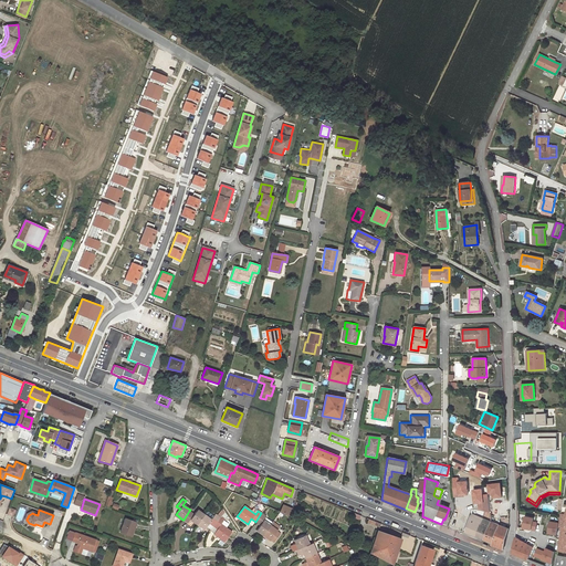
[(197,525),(205,515),(197,510),(194,514),(189,511),(184,520),(188,523),(190,520),(197,525)]
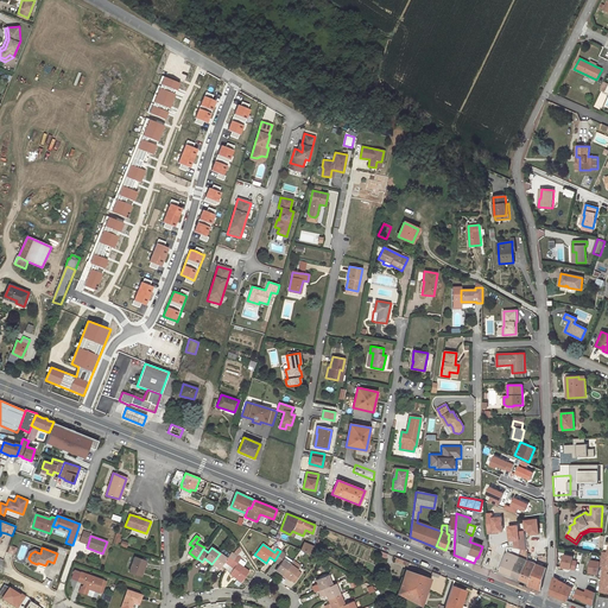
[(35,550),(29,552),(26,558),(30,563),(45,569),(45,565),(38,563),(37,564),(31,562),(29,558),(31,553),(35,551),(37,552),(37,550),(35,550)]
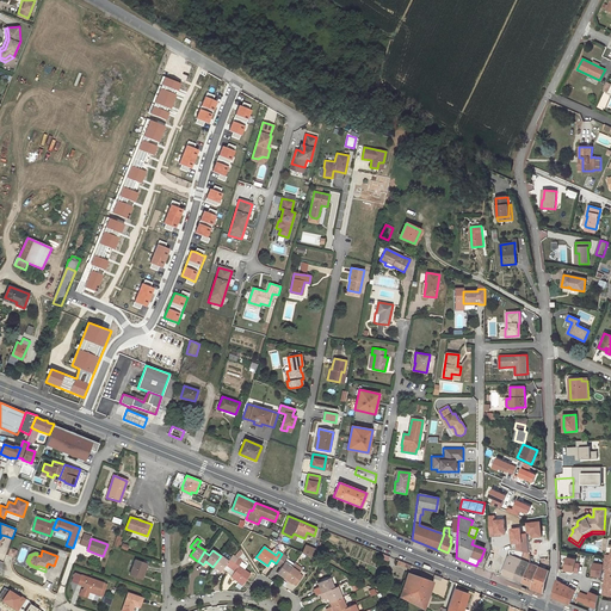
[(287,557),(282,554),(276,563),(281,567),(277,573),(284,578),(291,568),(284,562),(287,557)]
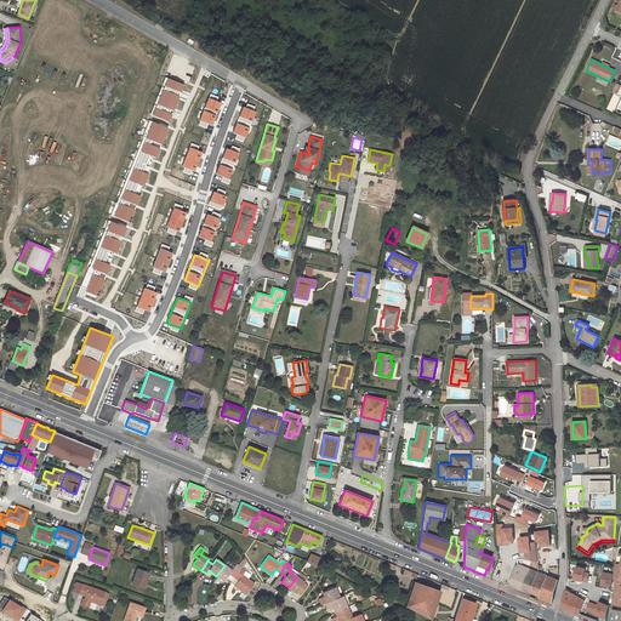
[(216,576),(224,581),(229,574),(234,576),(235,577),(241,568),(238,565),(237,564),(232,570),(224,565),(216,576)]
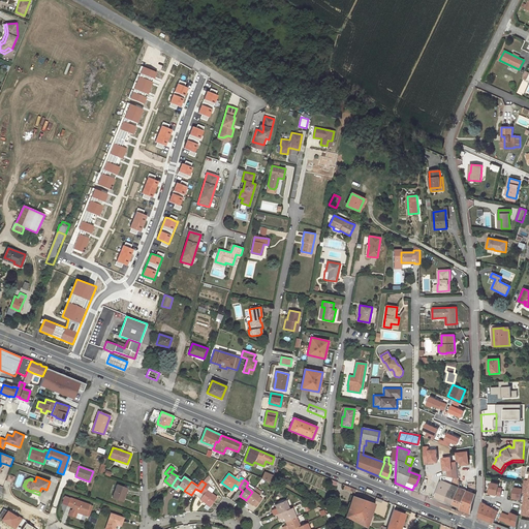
[(435,497),(444,501),(447,492),(450,493),(453,486),(445,483),(441,480),(439,488),(437,493),(435,497)]
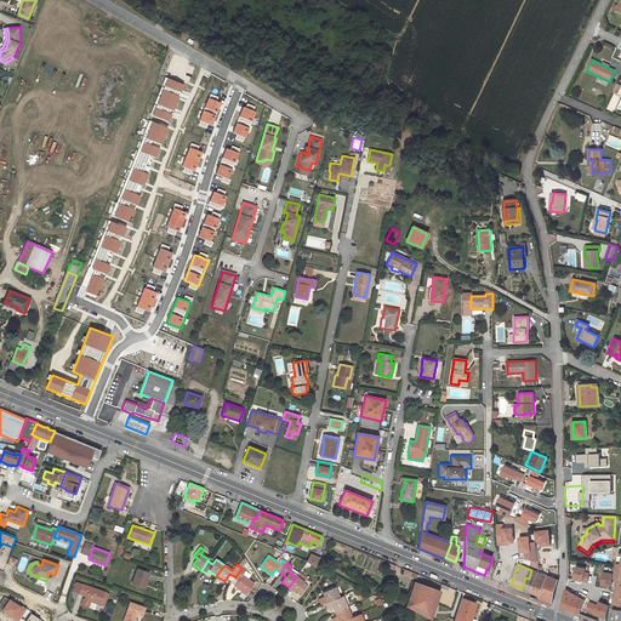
[(573,581),(588,582),(590,571),(585,571),(585,567),(574,567),(573,581)]
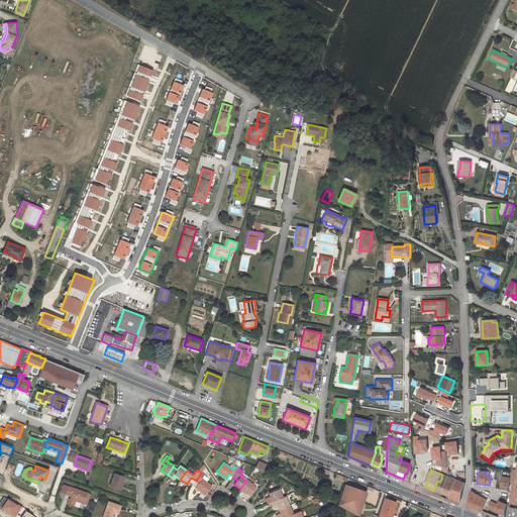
[(204,476),(204,475),(201,473),(196,481),(199,483),(196,487),(195,488),(198,490),(201,492),(205,495),(212,486),(206,482),(202,479),(204,476)]
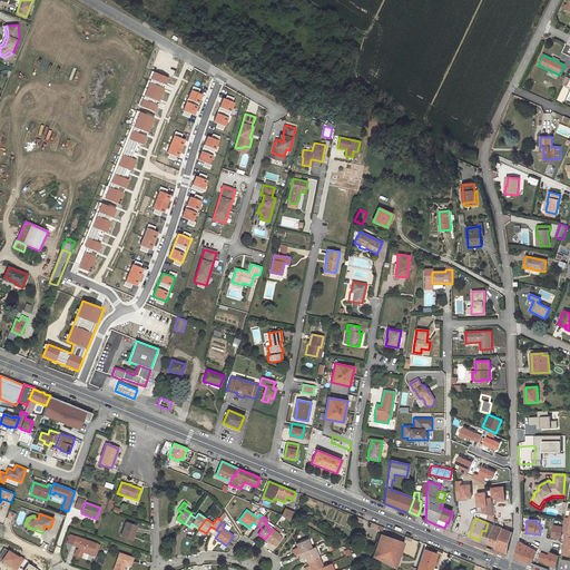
[(482,530),(479,540),(487,543),(494,526),(494,523),(489,521),(488,523),(485,531),(482,530)]
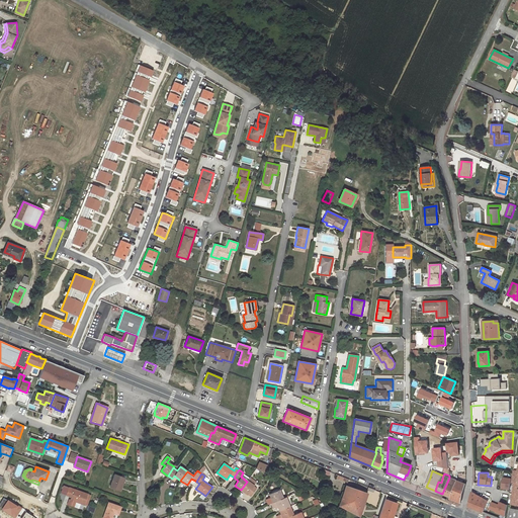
[(109,487),(120,491),(124,479),(114,475),(109,487)]
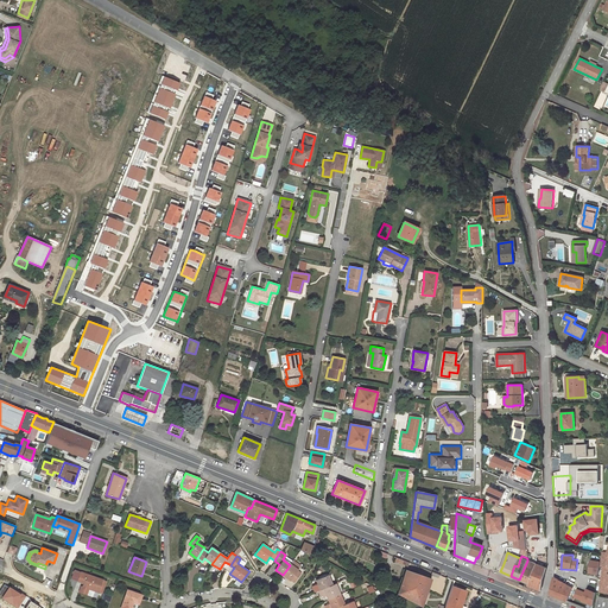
[(599,575),(599,561),(589,559),(588,574),(599,575)]
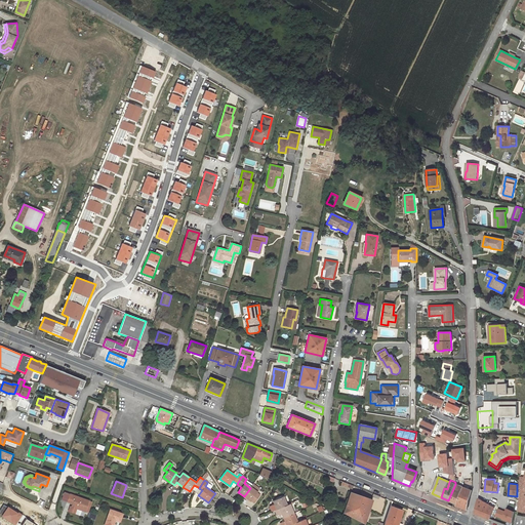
[(455,484),(448,500),(457,503),(456,506),(467,510),(472,490),(455,484)]
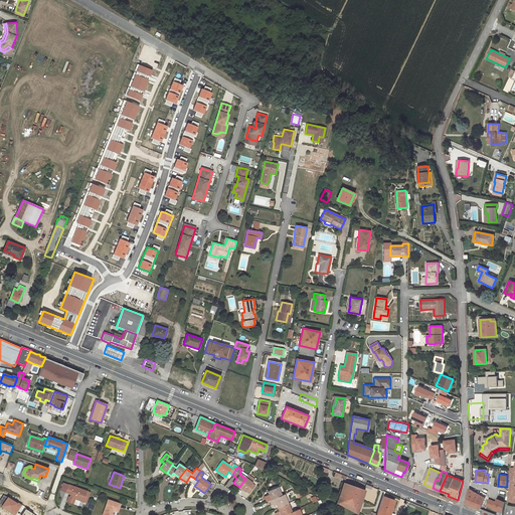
[(253,480),(247,476),(245,479),(239,487),(245,492),(246,491),(249,494),(254,486),(251,484),(251,483),(253,480)]
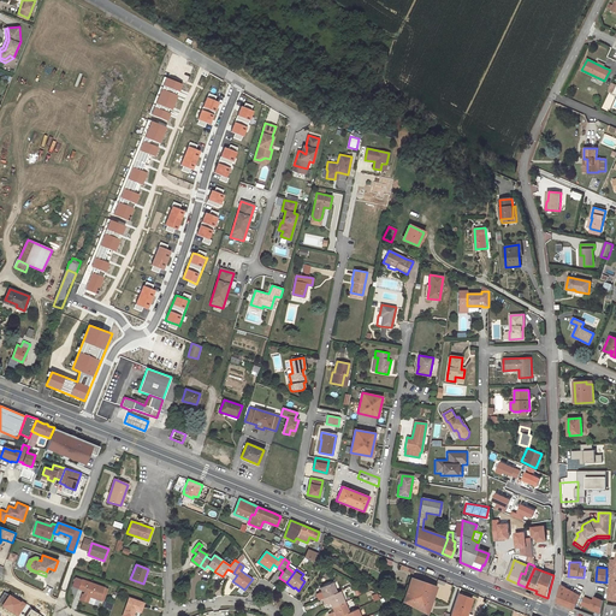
[(416,593),(421,581),(410,578),(402,602),(413,606),(416,593)]
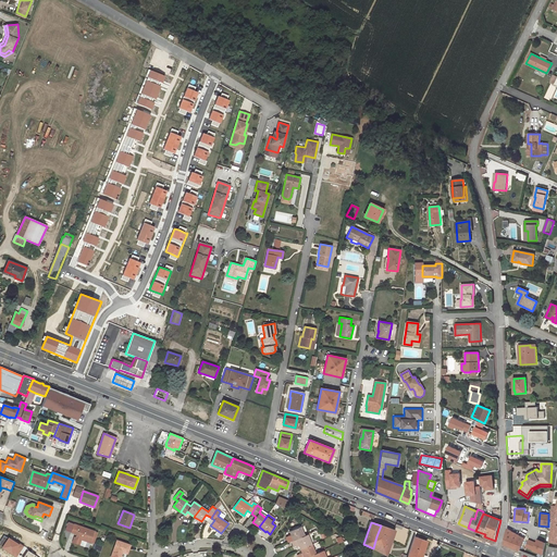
[(395,530),(381,525),(376,536),(391,542),(395,530)]
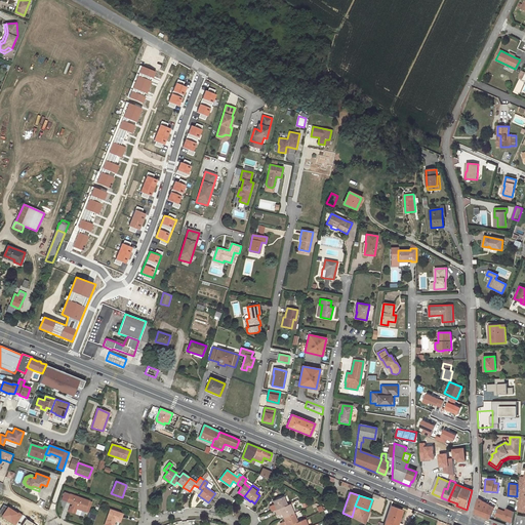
[(88,501),(75,496),(70,512),(79,515),(81,510),(87,512),(89,506),(87,505),(88,501)]
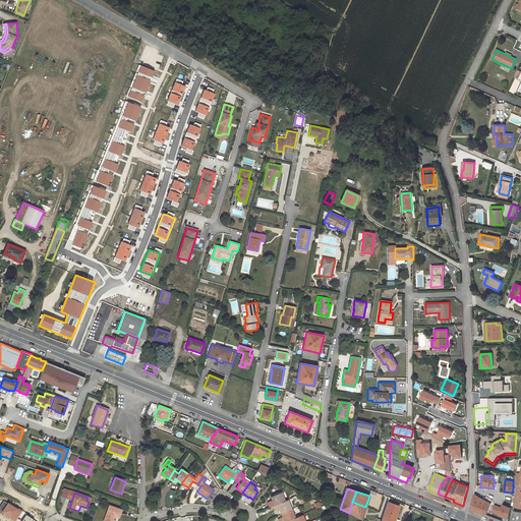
[(272,501),(268,502),(270,508),(273,506),(284,502),(281,493),(271,497),(272,501)]
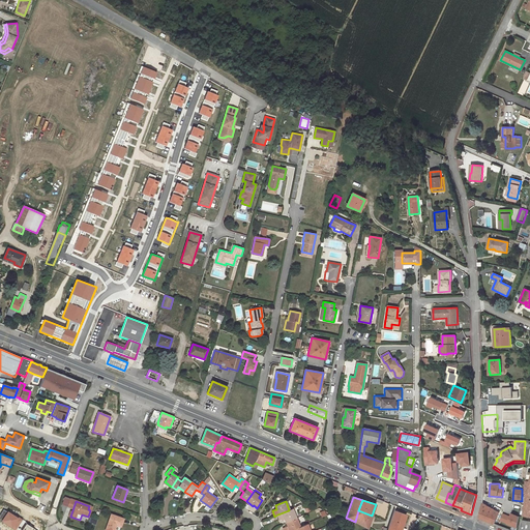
[(479,518),(494,524),(499,512),(493,509),(482,503),(479,518)]
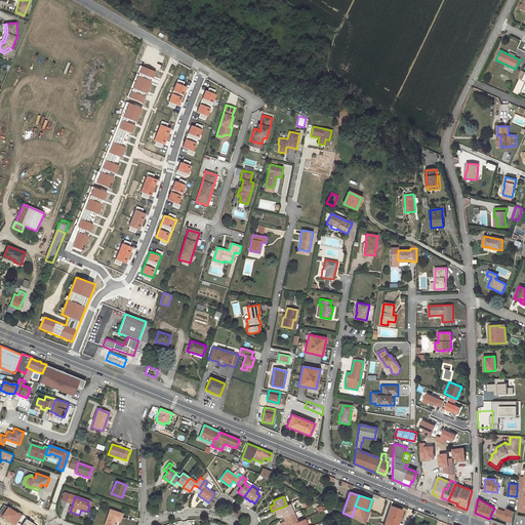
[(275,510),(277,515),(281,514),(283,517),(293,513),(289,503),(286,506),(275,510)]
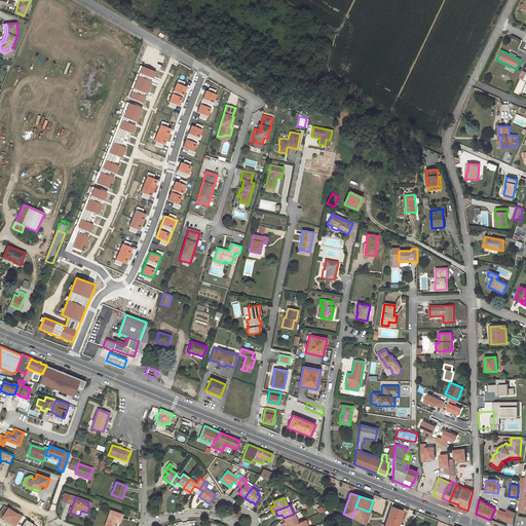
[(369,512),(355,506),(352,518),(365,524),(369,512)]
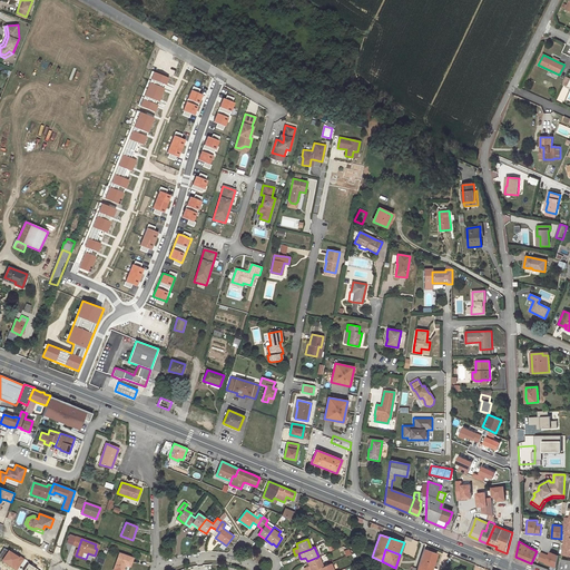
[(431,569),(436,553),(423,549),(418,569),(416,569),(431,569)]
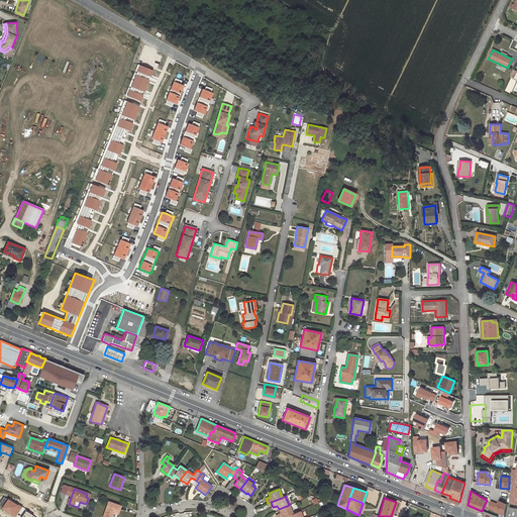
[(498,501),(497,503),(490,500),(487,509),(503,515),(507,504),(498,501)]
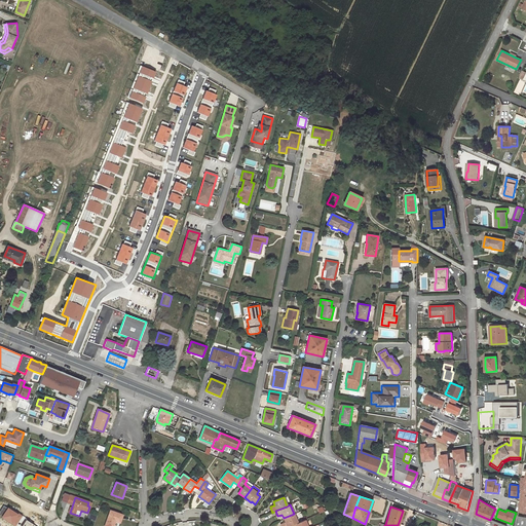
[(113,525),(115,521),(120,523),(122,515),(110,511),(104,525),(113,525)]
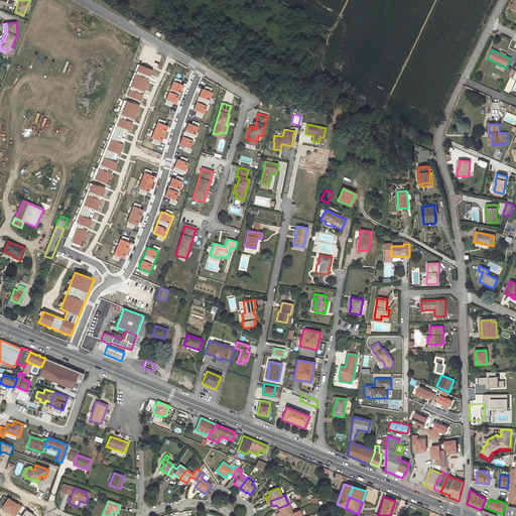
[(284,515),(292,513),(288,504),(278,508),(279,512),(275,514),(275,515),(284,515)]
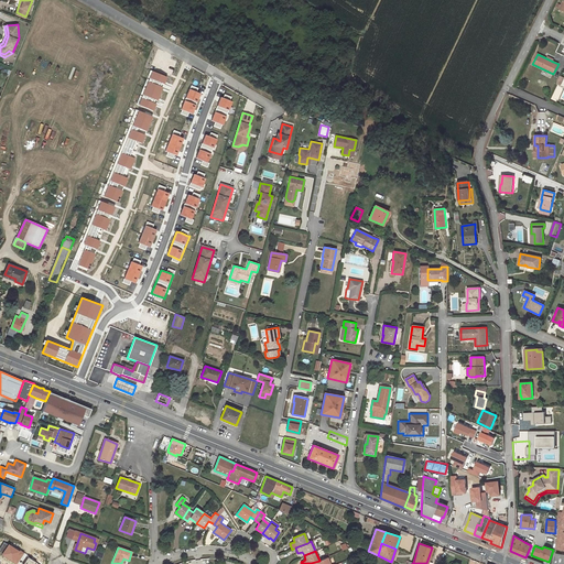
[(563,563),(563,554),(555,553),(553,563),(563,563)]
